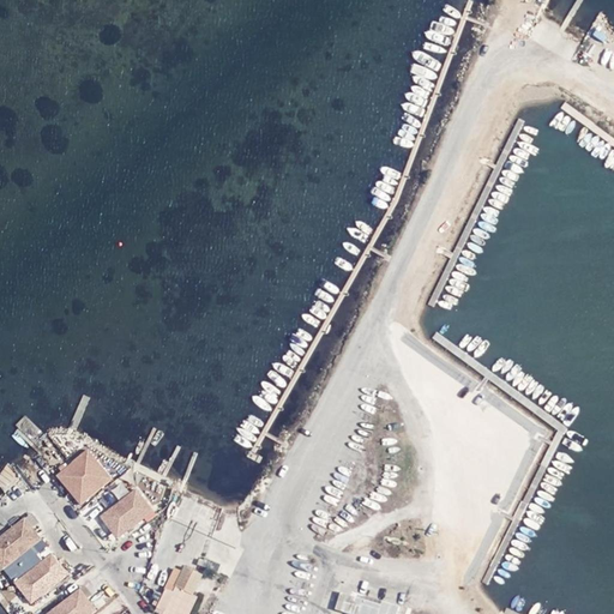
[(89,449),(56,474),(80,505),(113,477),(89,449)]
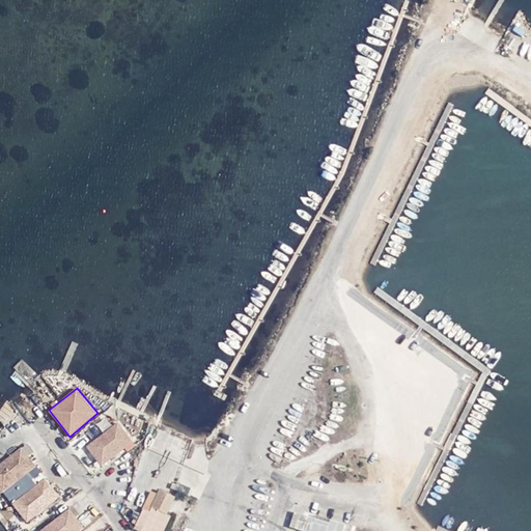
[(119,424),(87,448),(102,467),(134,443),(119,424)]
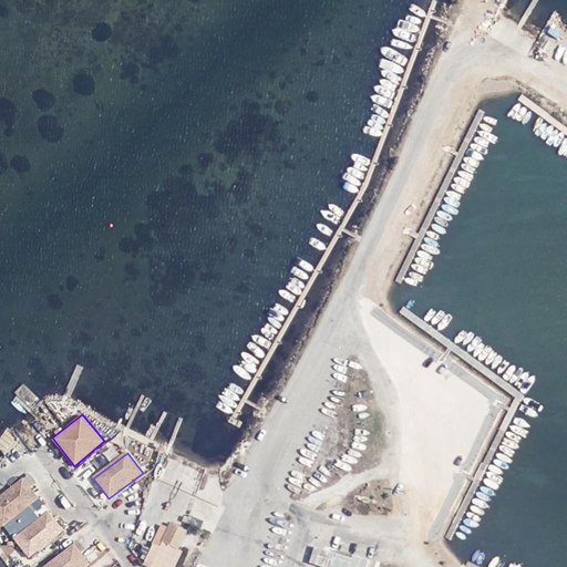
[(30,474),(23,480),(31,488),(37,483),(30,474)]
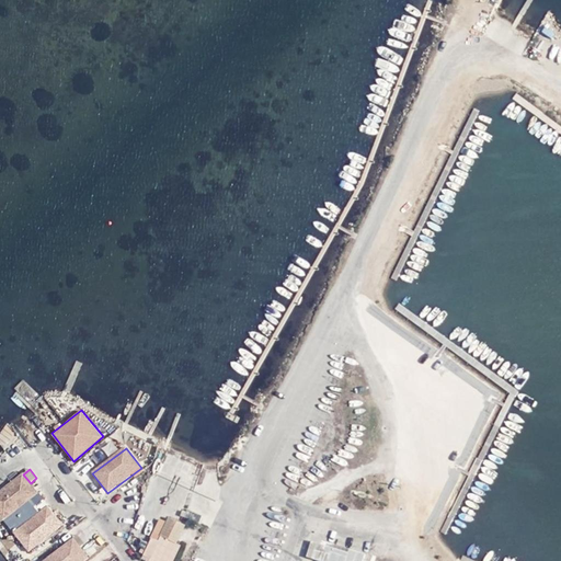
[(23,474),(0,492),(0,497),(13,515),(4,522),(13,534),(22,526),(38,547),(64,526),(48,506),(39,513),(31,501),(39,494),(31,483),(23,474)]
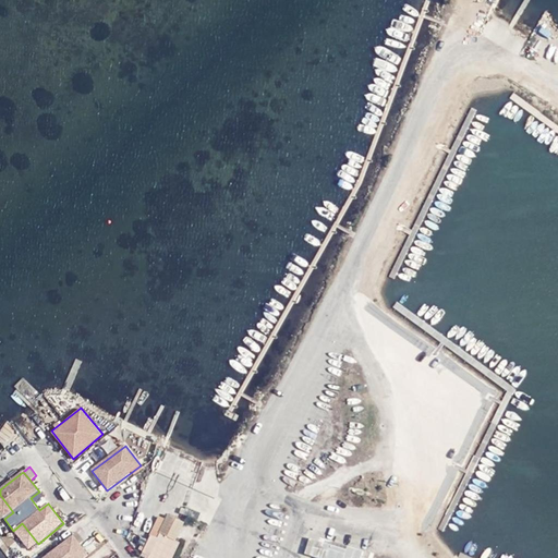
[(13,512),(0,495),(0,513),(4,519),(13,512)]
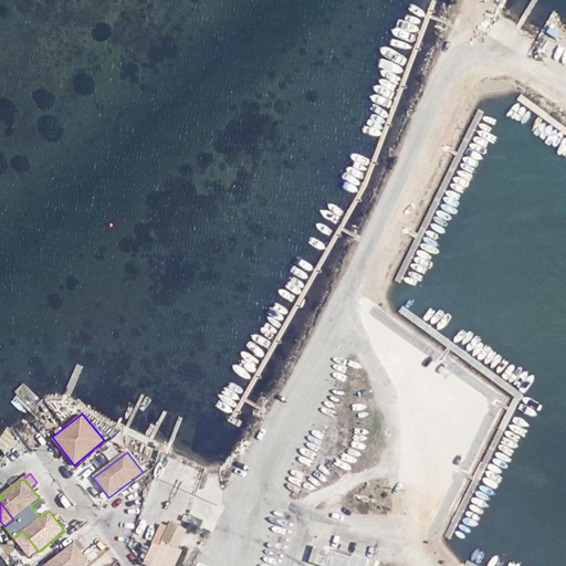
[(170,524),(166,535),(163,543),(178,551),(186,532),(170,524)]
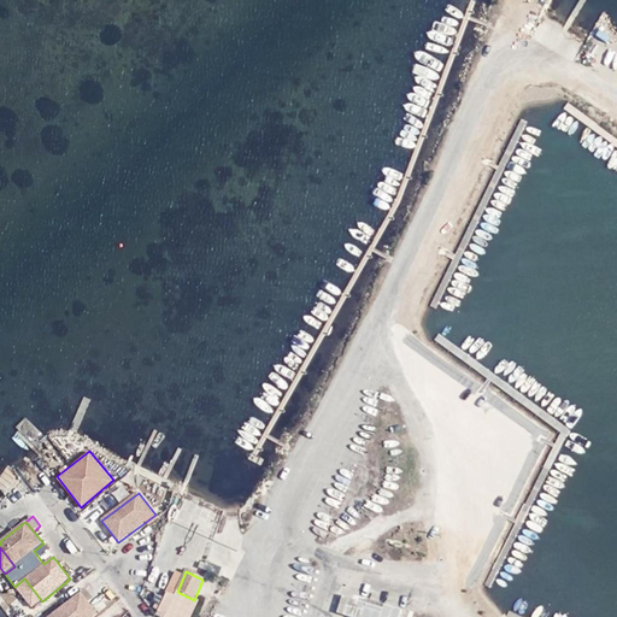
[(24,579),(15,587),(33,609),(42,601),(24,579)]
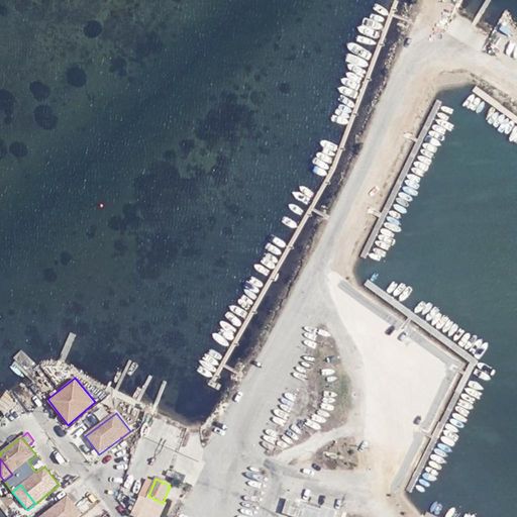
[(148,496),(151,489),(144,486),(138,500),(139,500),(144,503),(148,496)]
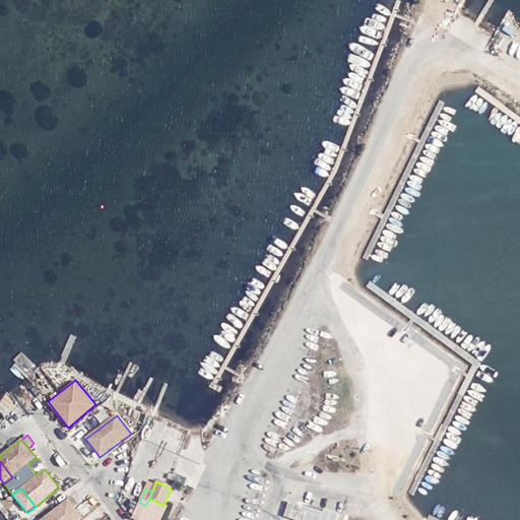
[(79,505),(73,497),(69,500),(75,508),(79,505)]
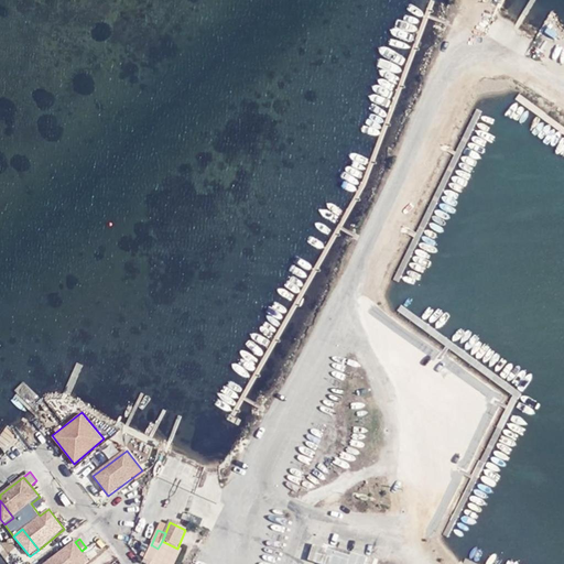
[(86,563),(89,562),(75,542),(46,563),(86,563)]
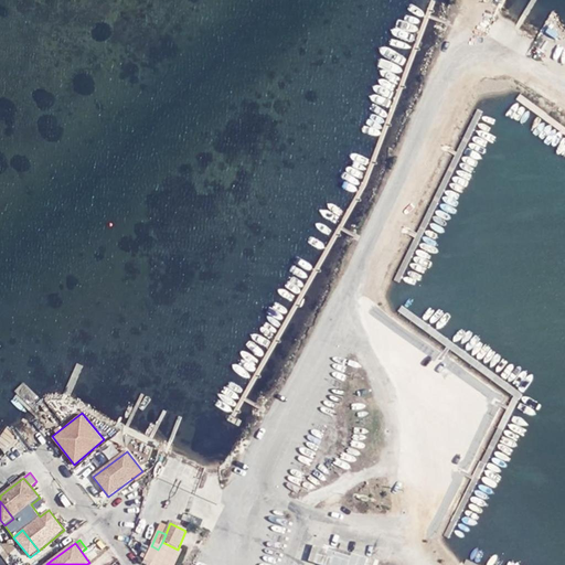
[(146,555),(149,548),(144,546),(140,552),(146,555)]
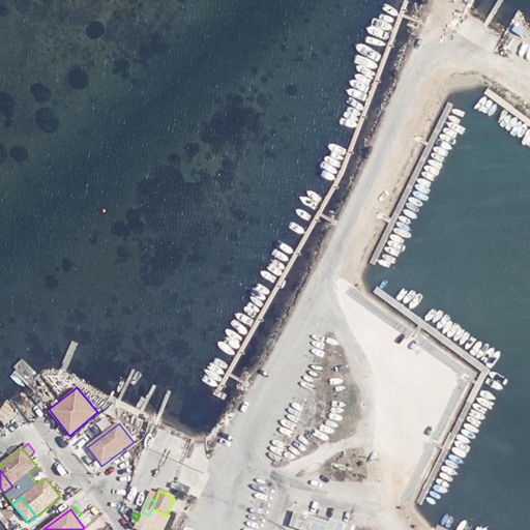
[(143,512),(142,512),(136,526),(142,529),(148,516),(143,512)]
